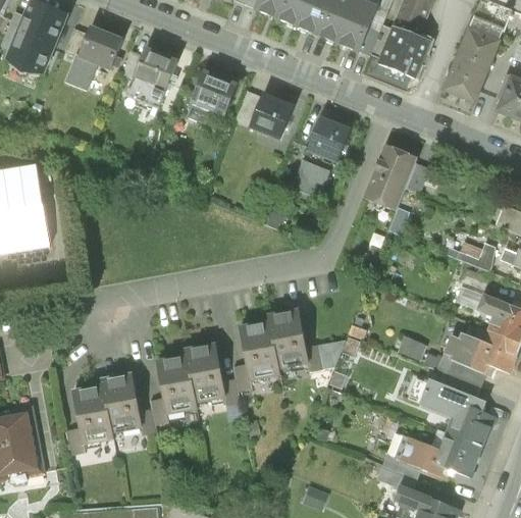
[(245,0),(244,3),(255,8),(258,0),(245,0)]
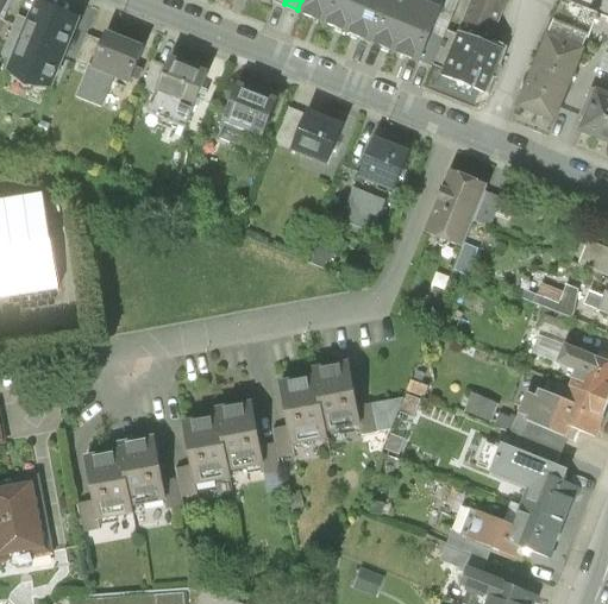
[(301,0),(298,10),(323,19),(330,0),(301,0)]
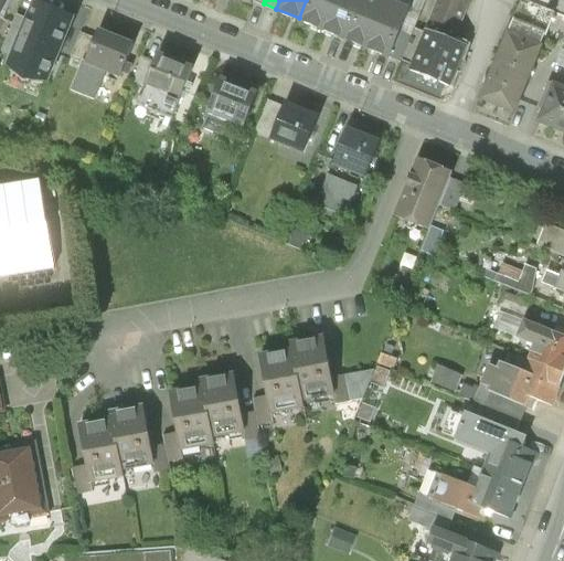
[(306,0),(299,18),(321,27),(331,0),(306,0)]
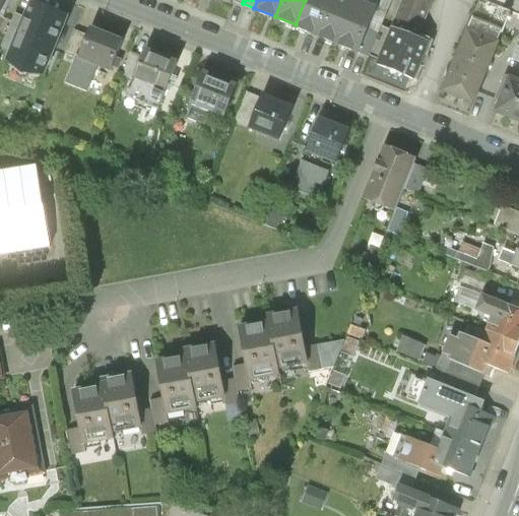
[(305,0),(296,24),(315,33),(328,0),(305,0)]
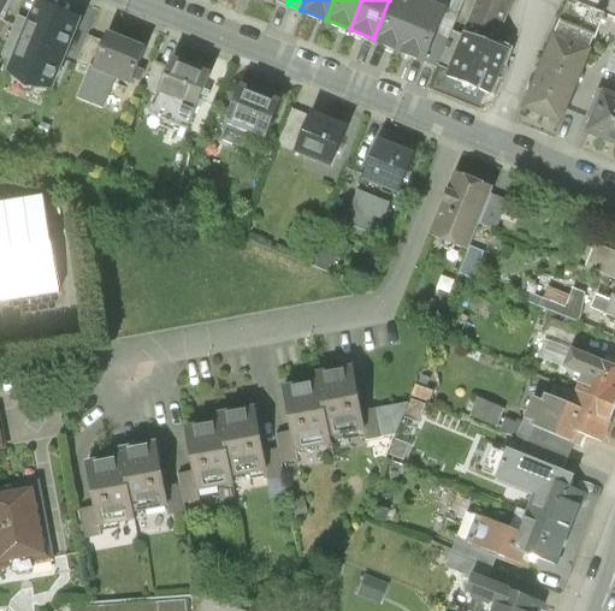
[(397,48),(418,0),(389,0),(373,39),(397,48)]
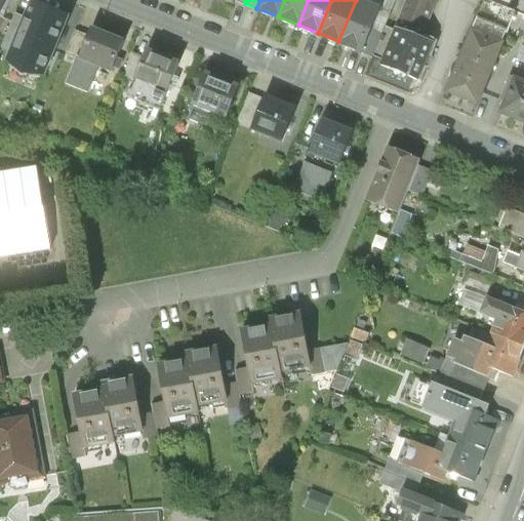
[(377,6),(362,0),(356,0),(338,41),(360,50),(369,28),(377,6)]
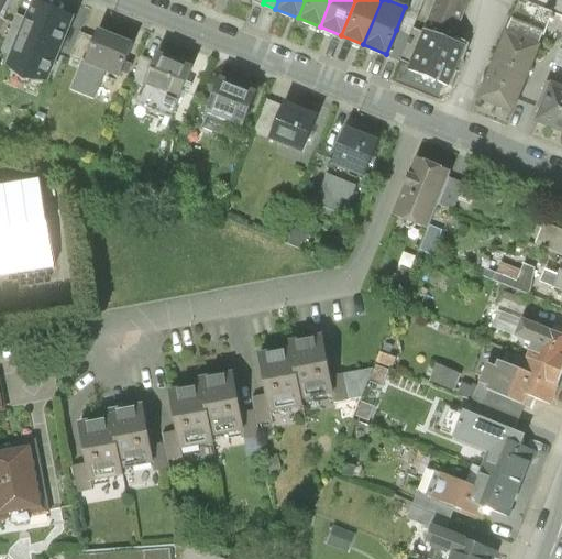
[(436,0),(409,67),(447,83),(453,66),(459,68),(462,59),(456,57),(462,44),(450,39),(465,0),(436,0)]
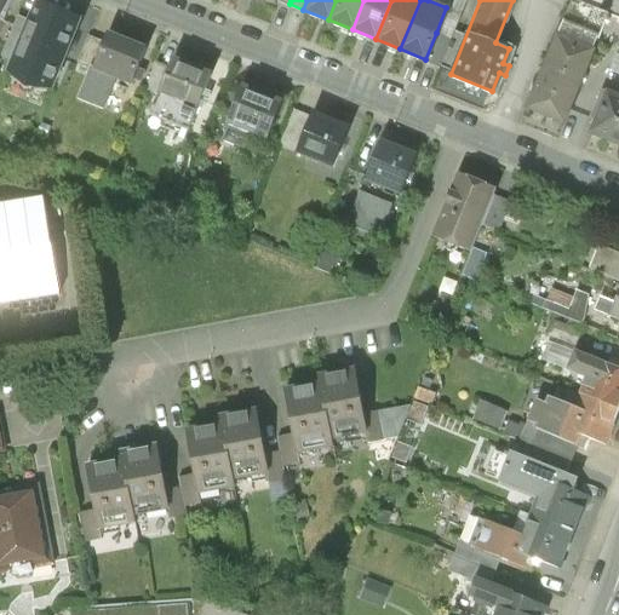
[(571,0),(557,32),(592,46),(607,10),(599,6),(584,0),(571,0)]
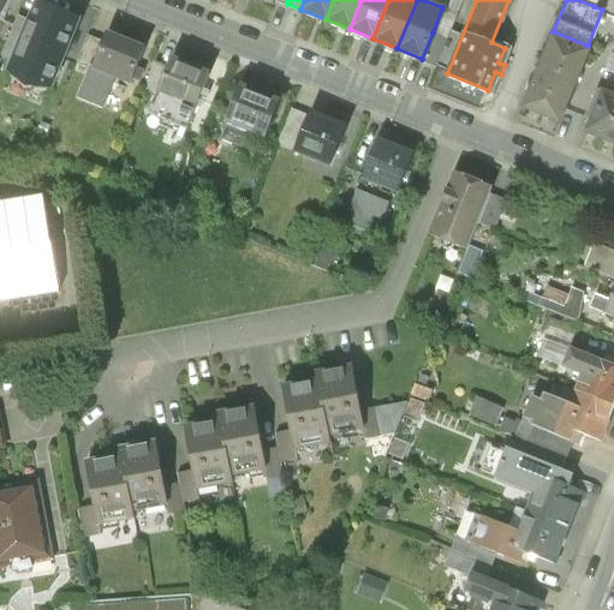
[(77,18),(36,1),(29,18),(21,39),(61,55),(77,18)]
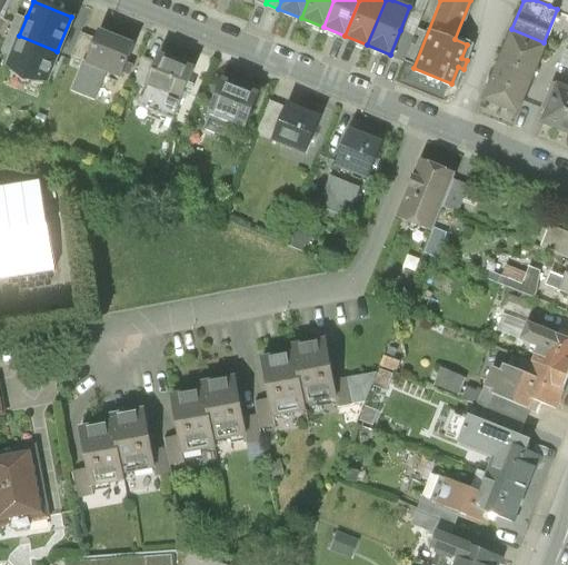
[(19,36),(27,17),(13,12),(3,39),(16,45),(19,36)]
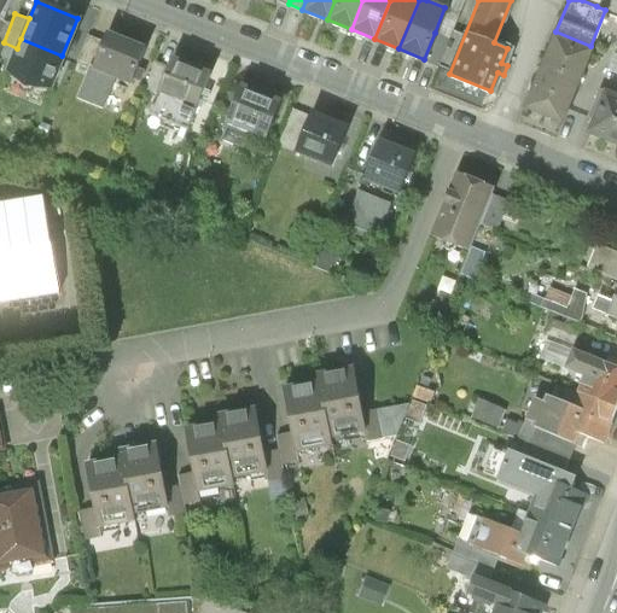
[(145,46),(106,30),(104,39),(93,64),(88,62),(87,65),(74,98),(102,109),(114,81),(128,87),(145,46)]
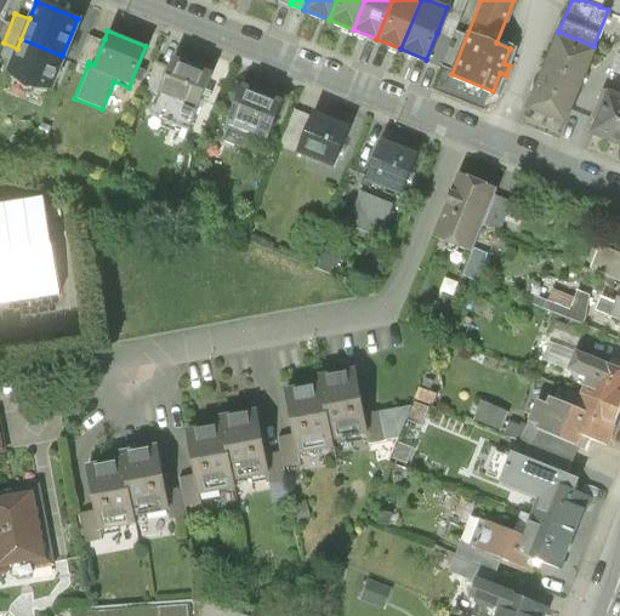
[(94,64),(104,39),(86,32),(75,60),(87,66),(89,62),(94,64)]
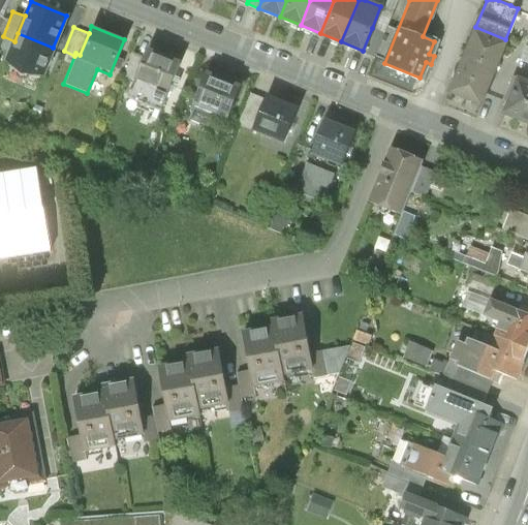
[(475,27),(449,89),(479,101),(505,39),(475,27)]
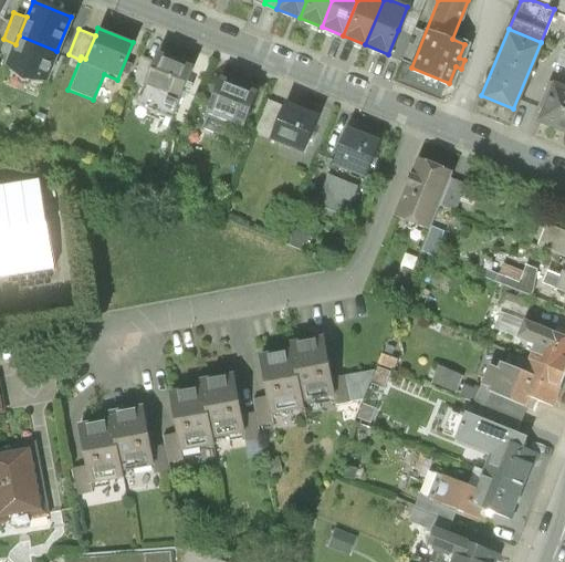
[(398,30),(388,54),(400,59),(410,34),(398,30)]
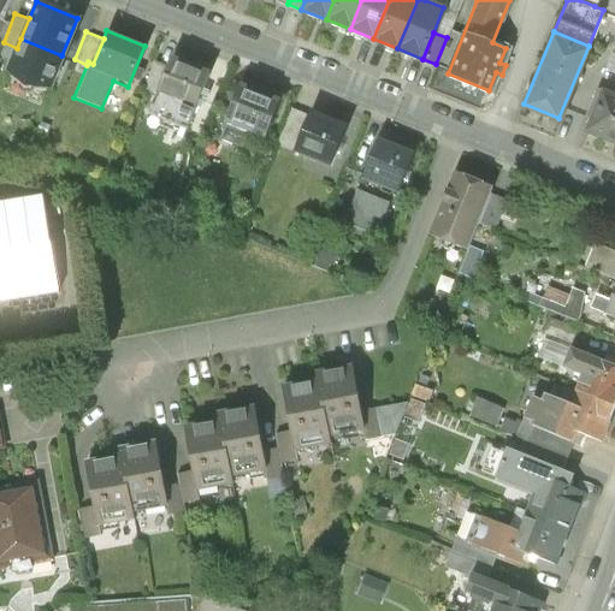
[(210,70),(171,55),(167,64),(157,92),(147,114),(185,130),(210,70)]
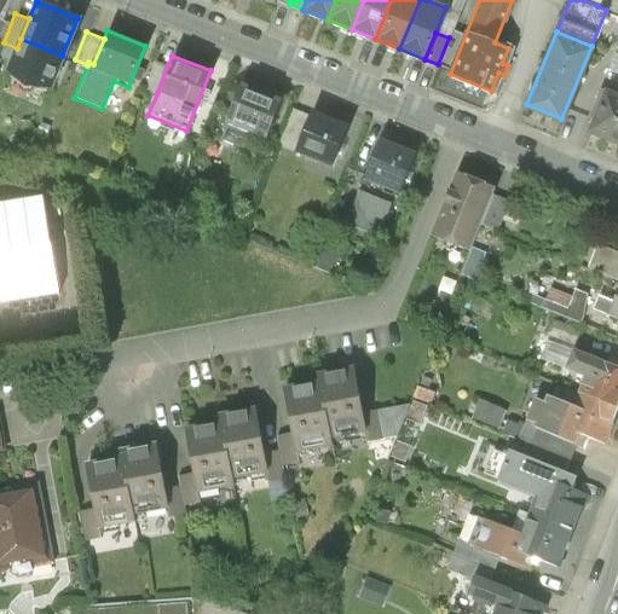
[(157,92),(168,64),(154,58),(143,86),(157,92)]
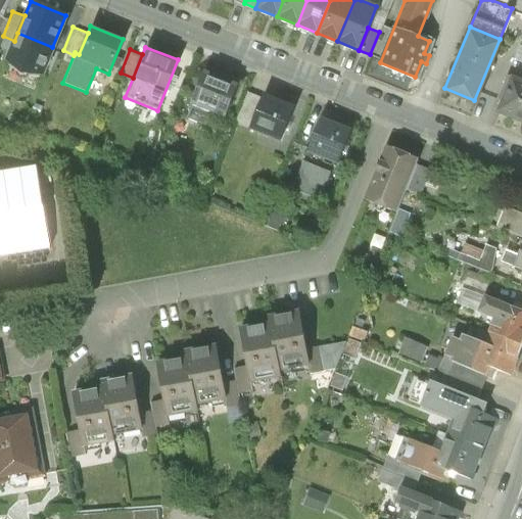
[(196,91),(203,76),(191,71),(185,86),(196,91)]
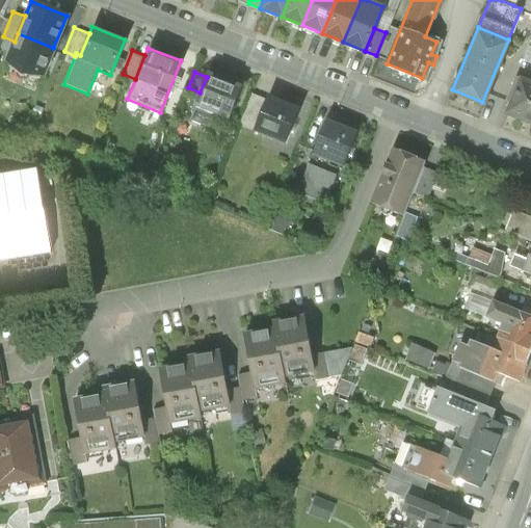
[(227,81),(208,73),(207,77),(200,93),(194,105),(227,119),(241,81),(229,76),(227,81)]
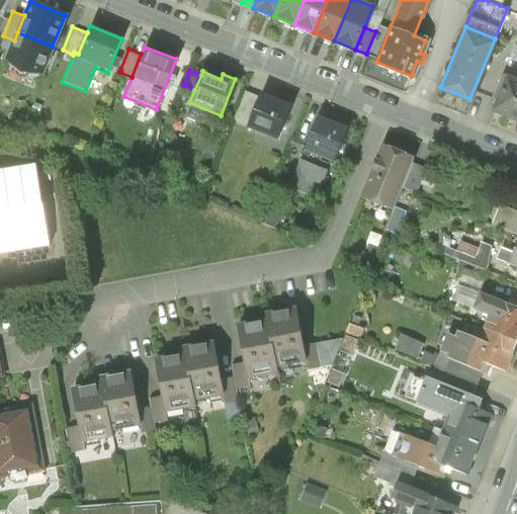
[(516,79),(507,76),(493,109),(516,118),(516,79)]
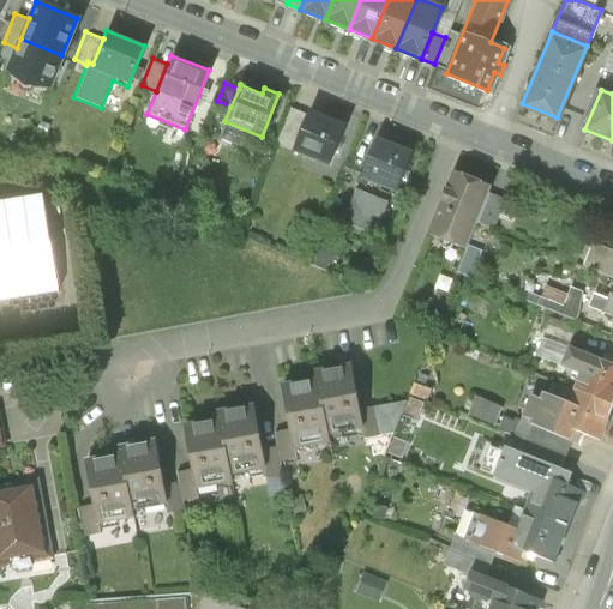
[(293,149),(308,113),(289,104),(275,142),(293,149)]
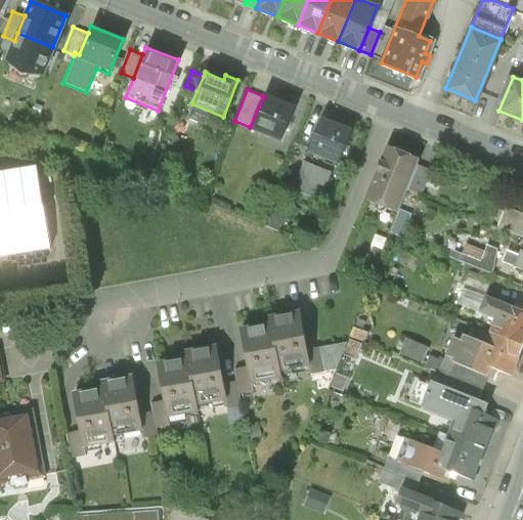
[(294,107),(263,96),(250,127),(280,140),(294,107)]
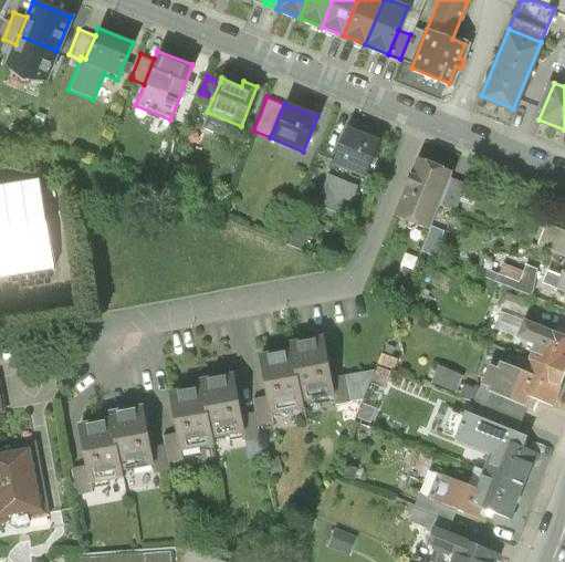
[(380,141),(346,127),(332,164),(366,178),(380,141)]
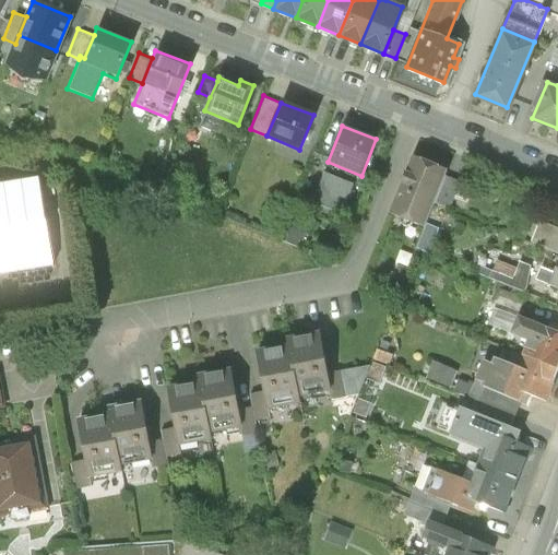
[(447,168),(413,154),(389,213),(423,227),(434,200),(444,174),(447,168)]
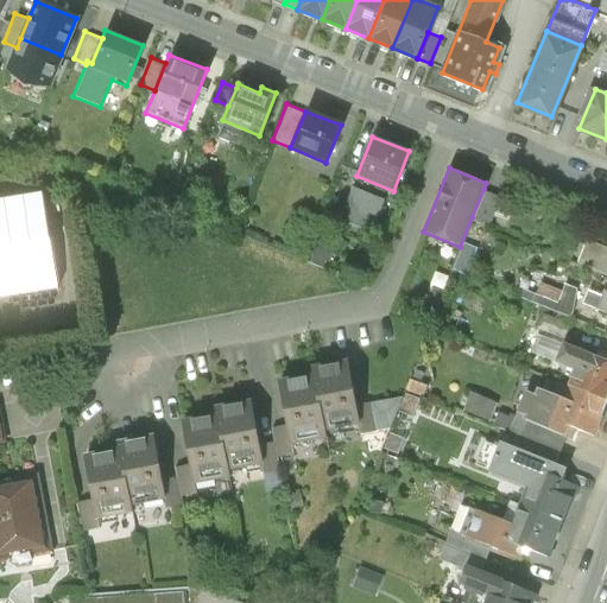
[(383,197),(353,185),(340,217),(371,229),(383,197)]
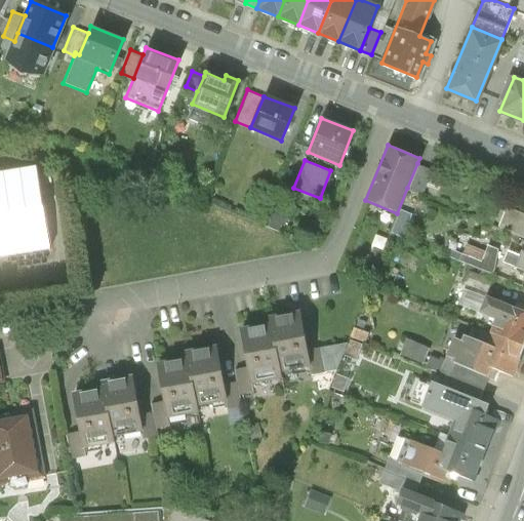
[(432,169),(417,163),(407,188),(421,194),(432,169)]
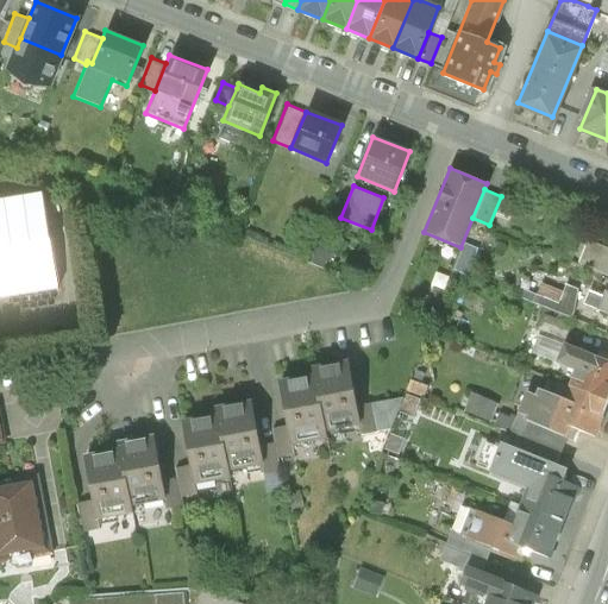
[(43,190),(0,196),(0,294),(58,285),(43,190)]
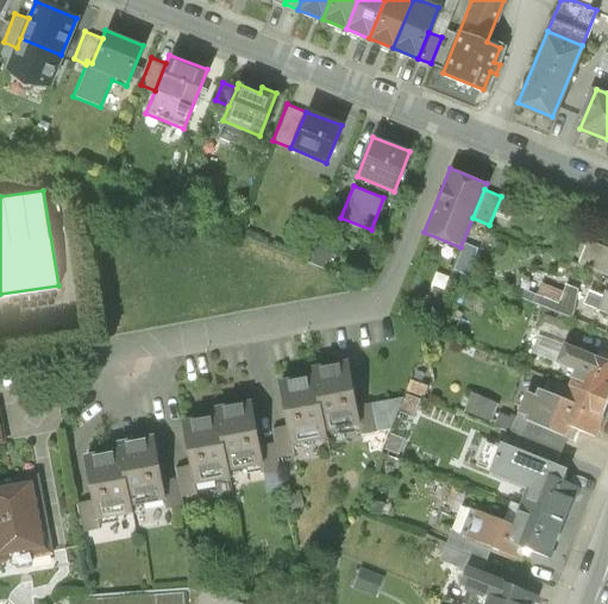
[(334,243),(318,237),(308,259),(323,264),(324,259),(327,260),(334,243)]
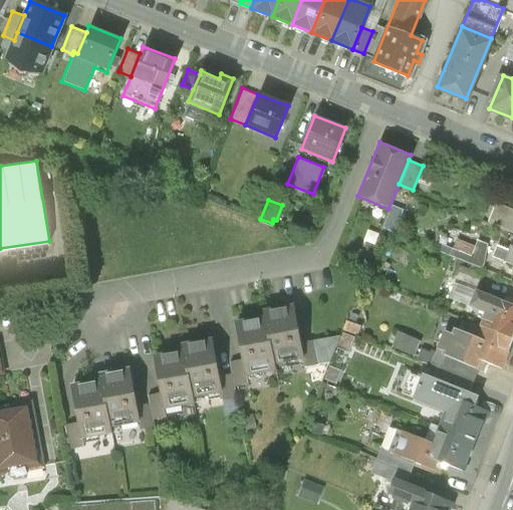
[(512,209),(495,202),(488,221),(512,230),(512,209)]
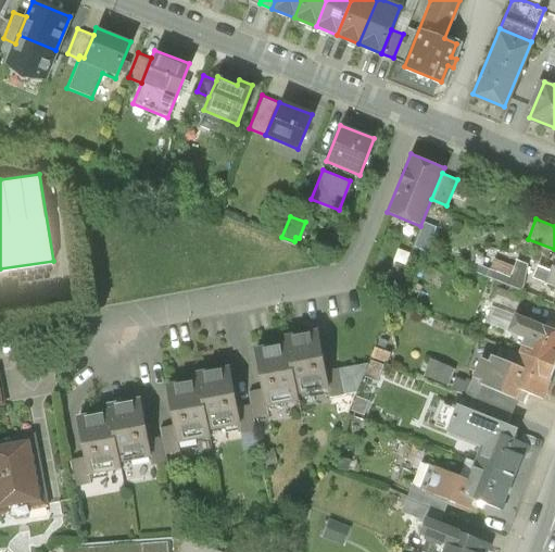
[(339,251),(326,246),(323,254),(336,259),(339,251)]
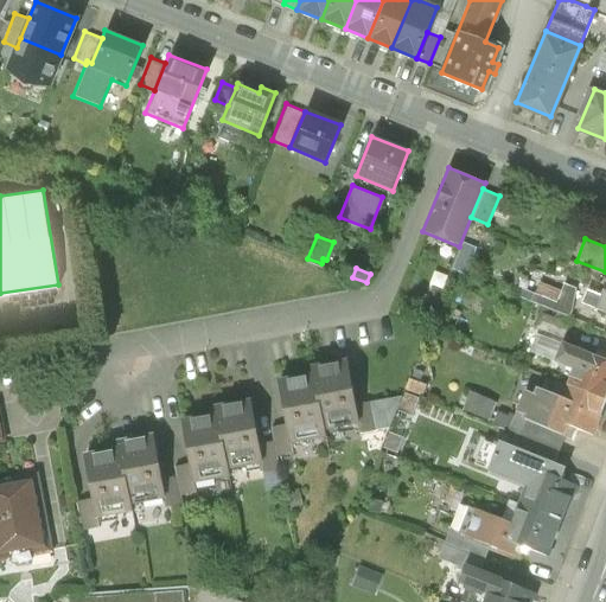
[(571,293),(538,280),(534,290),(550,298),(547,307),(566,314),(571,303),(567,301),(571,293)]
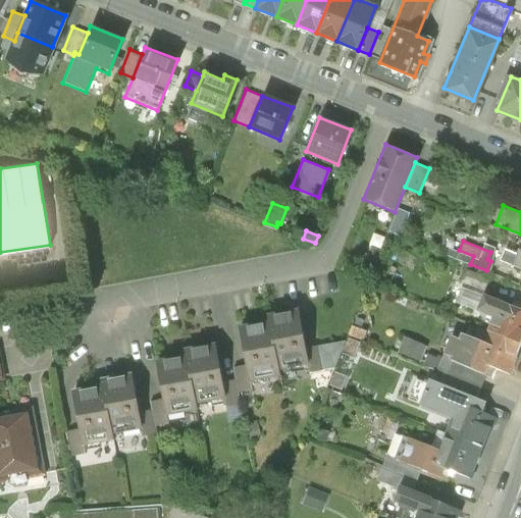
[(513,265),(518,254),(510,251),(506,262),(513,265)]
